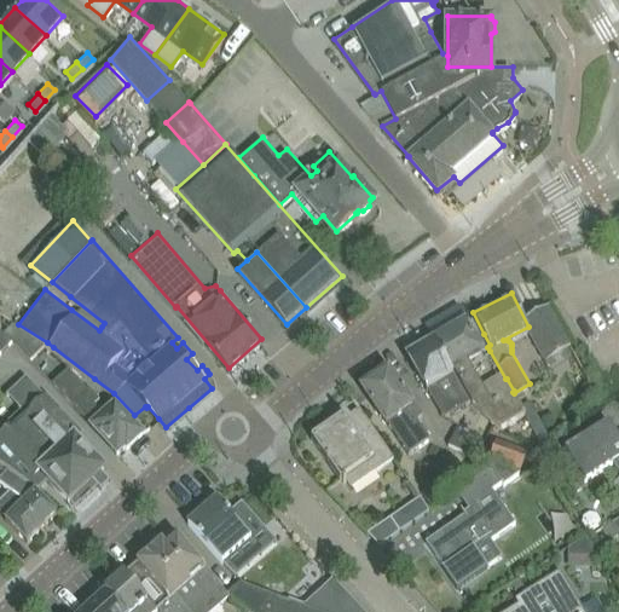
[(548,300),(528,311),(550,351),(570,340),(548,300)]
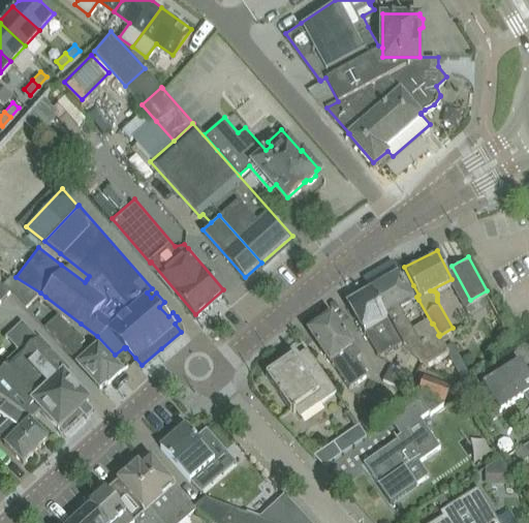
[(438,335),(439,334),(433,324),(432,324),(418,300),(414,303),(412,300),(413,299),(407,288),(397,271),(370,286),(386,315),(401,340),(403,342),(427,364),(448,352),(442,342),(439,336),(438,335)]
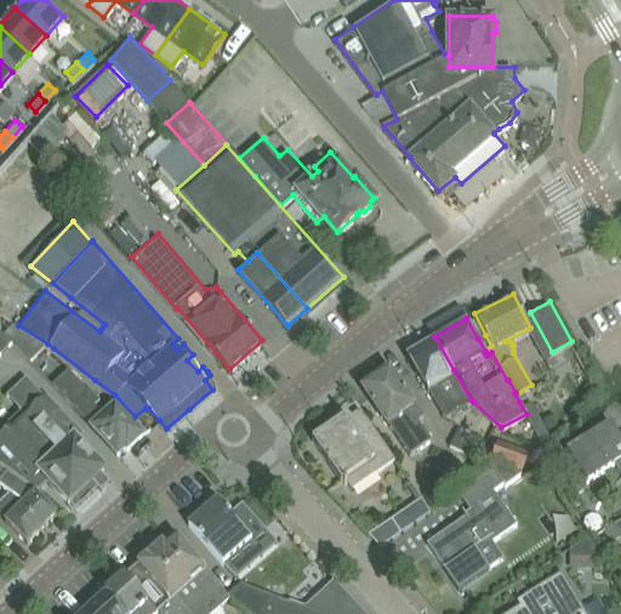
[(12,320),(3,329),(11,337),(29,357),(44,341),(18,325),(12,320)]
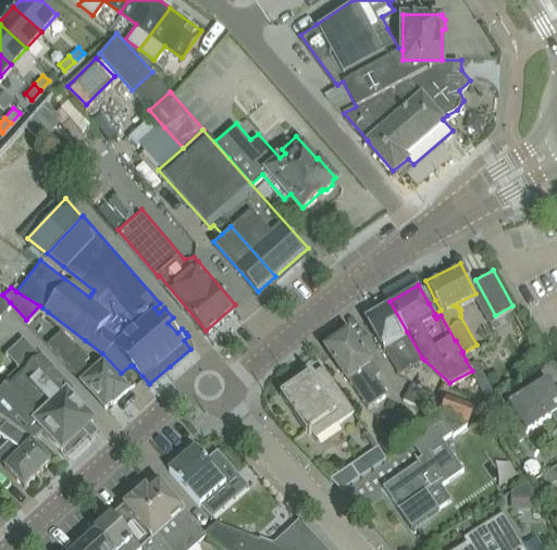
[(0,312),(10,302),(2,295),(0,291),(0,312)]
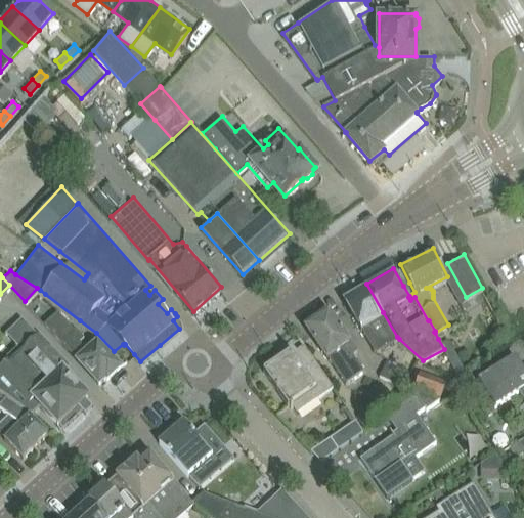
[(377,349),(397,337),(383,312),(366,284),(344,297),(354,314),(368,340),(369,340),(375,348),(377,349)]
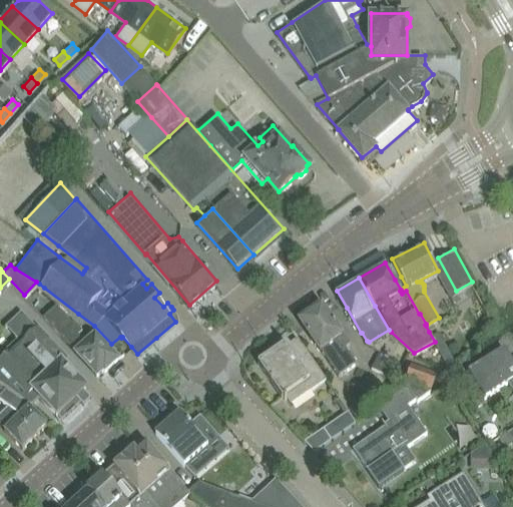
[(104,368),(114,359),(117,356),(103,342),(95,333),(89,338),(81,329),(84,326),(77,318),(74,321),(56,302),(43,315),(83,358),(96,373),(98,371),(103,367),(104,368)]
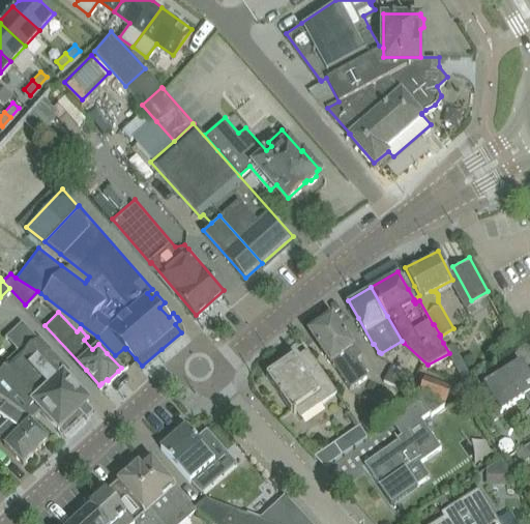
[(312,326),(310,327),(317,339),(316,340),(323,350),(324,349),(350,385),(369,372),(357,356),(362,353),(354,341),(352,342),(331,312),(322,319),(320,317),(311,323),(312,326)]
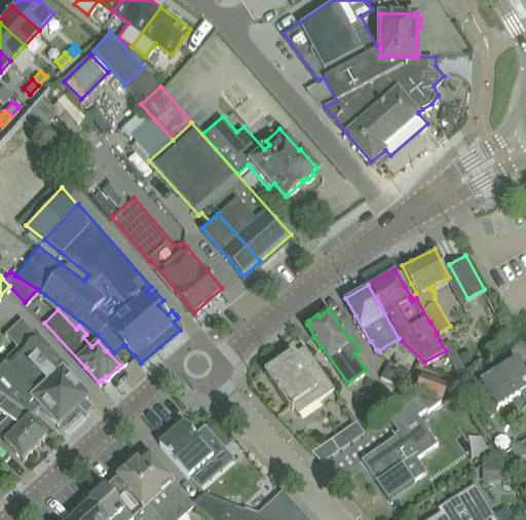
[(67,365),(32,327),(15,342),(17,345),(7,355),(9,357),(0,365),(0,388),(32,412),(33,411),(31,410),(39,402),(59,421),(63,426),(82,409),(85,412),(94,404),(85,396),(87,395),(63,369),(67,365)]
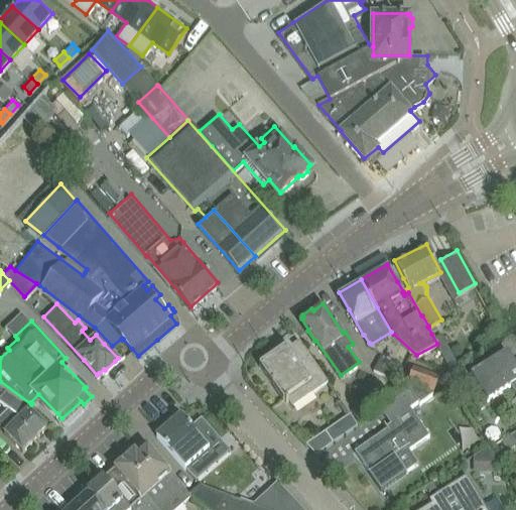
[(294,332),(295,333),(298,337),(288,344),(285,340),(282,341),(284,344),(259,361),(283,396),(284,395),(286,398),(288,396),(292,402),(302,395),(297,387),(310,378),(316,386),(316,387),(317,387),(329,379),(306,348),(295,332),(294,332)]
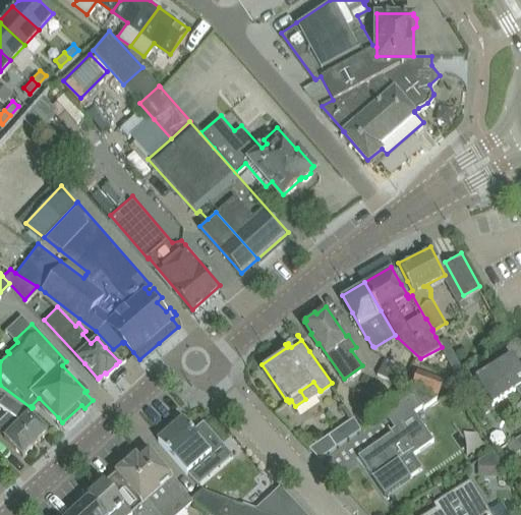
[(520,393),(520,364),(512,351),(475,374),(493,401),(516,386),(520,393)]
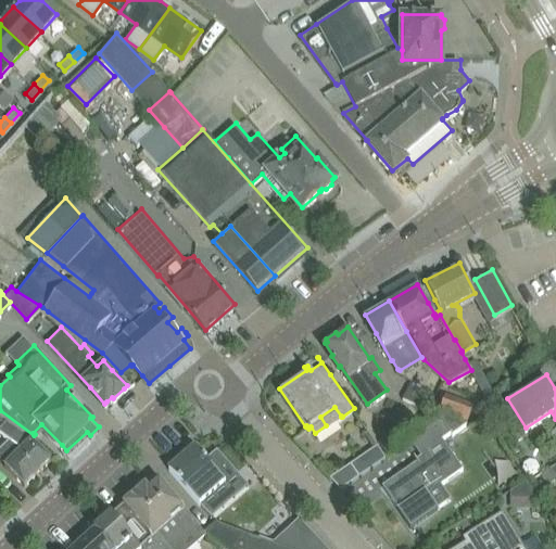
[(409,380),(403,394),(420,403),(427,388),(409,380)]
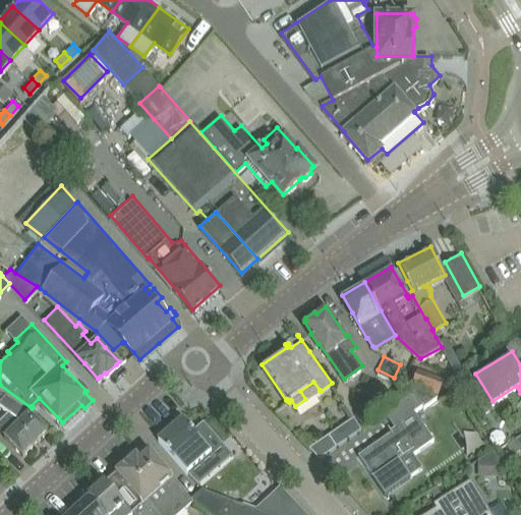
[(412,383),(418,385),(437,392),(438,392),(443,377),(417,367),(412,383)]
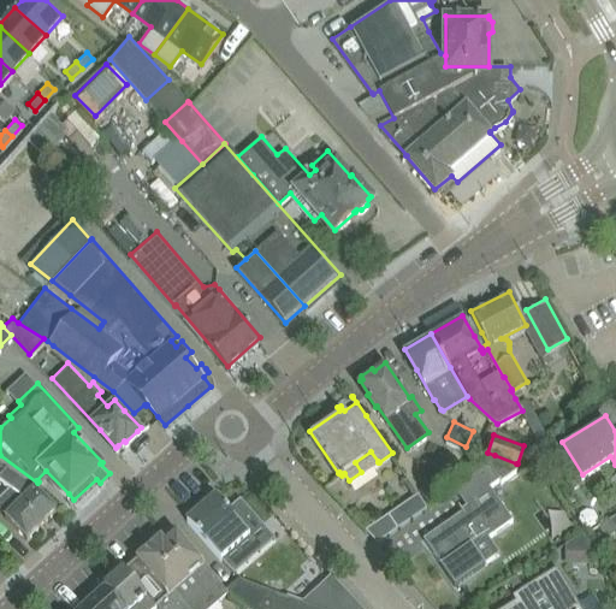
[(557,442),(537,455),(545,469),(566,456),(557,442)]
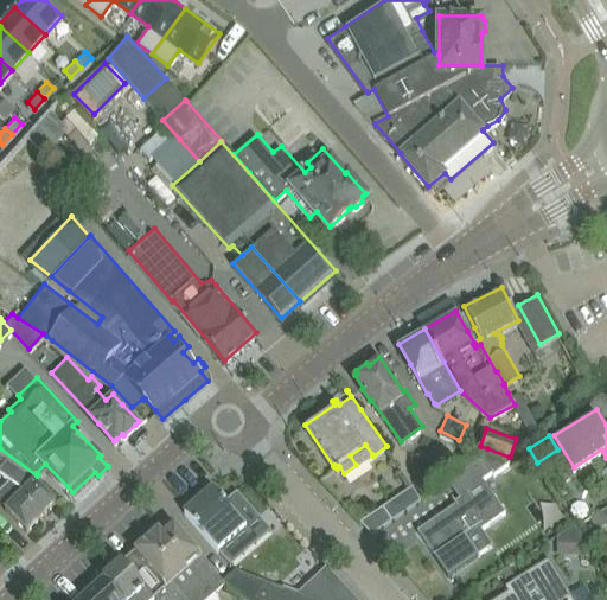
[(436,512),(417,527),(447,568),(484,542),(475,529),(505,508),(481,474),(491,468),(493,471),(510,459),(486,451),(443,480),(445,482),(448,478),(464,499),(439,516),(438,517),(436,515),(438,514),(436,512)]
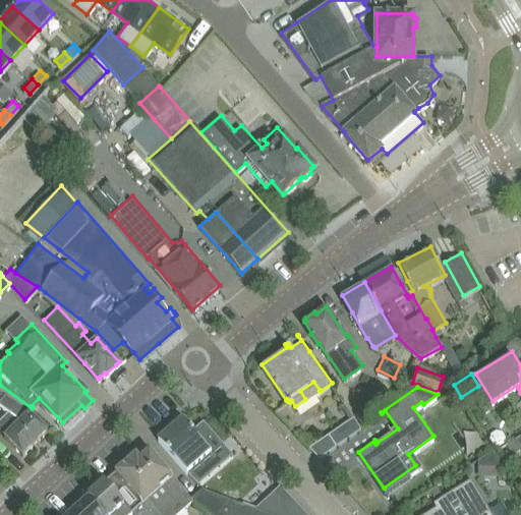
[(0,425),(6,433),(4,434),(22,452),(47,428),(29,409),(0,388),(0,403),(9,410),(0,419),(0,425)]
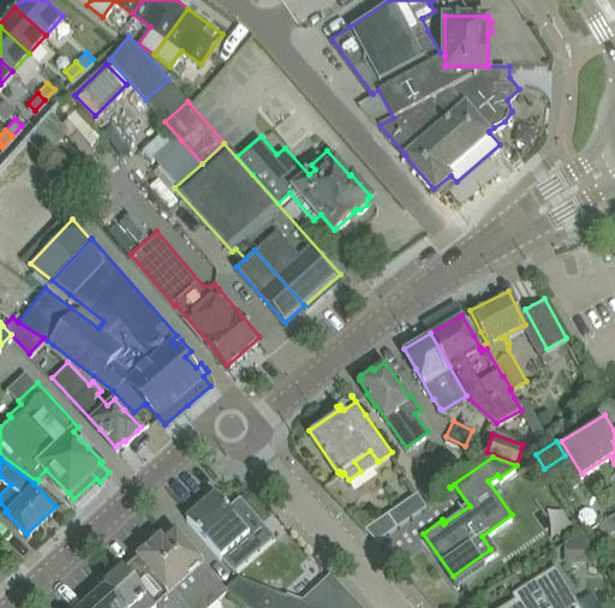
[(417,488),(387,508),(398,523),(427,502),(417,488)]
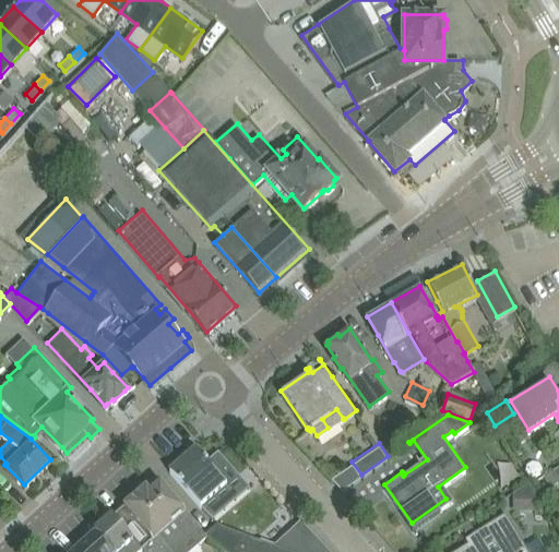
[(195,446),(169,468),(200,504),(226,482),(227,483),(239,472),(218,448),(206,458),(195,446)]
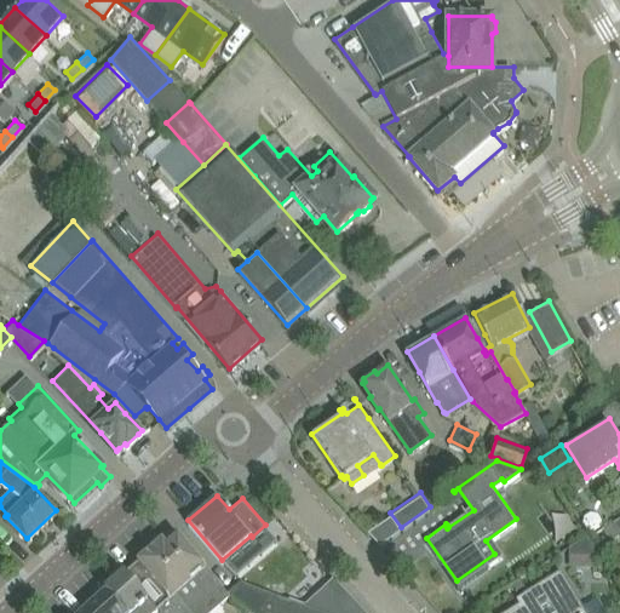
[(161,538),(124,572),(154,608),(160,612),(206,612),(229,594),(227,590),(205,563),(205,565),(190,548),(176,531),(174,530),(162,539),(161,538)]
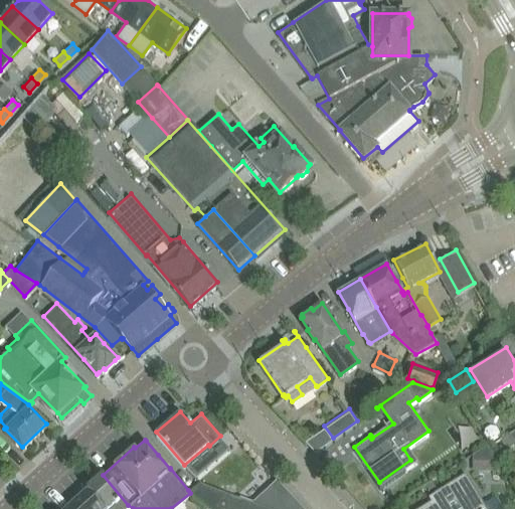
[(472,451),(472,458),(493,458),(493,449),(487,441),(472,451)]
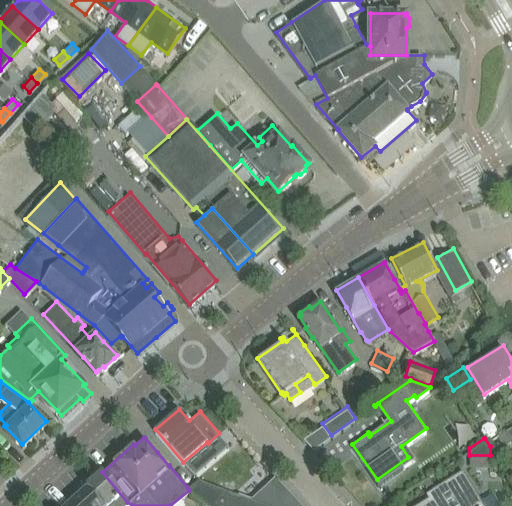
[(482,505),(479,499),(480,499),(463,469),(432,488),(435,492),(412,505),(482,505)]
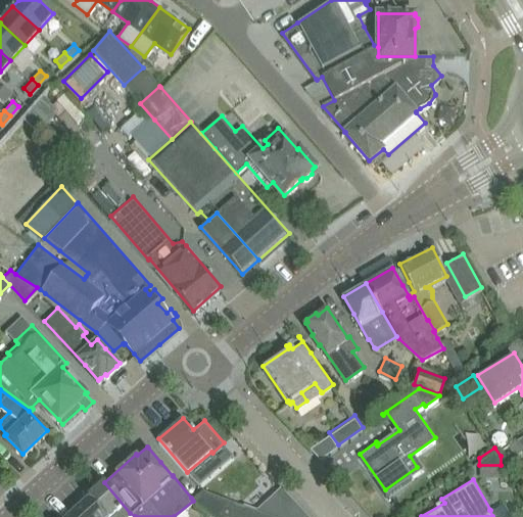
[(104,482),(89,497),(102,512),(101,513),(99,516),(135,516),(130,513),(104,482)]
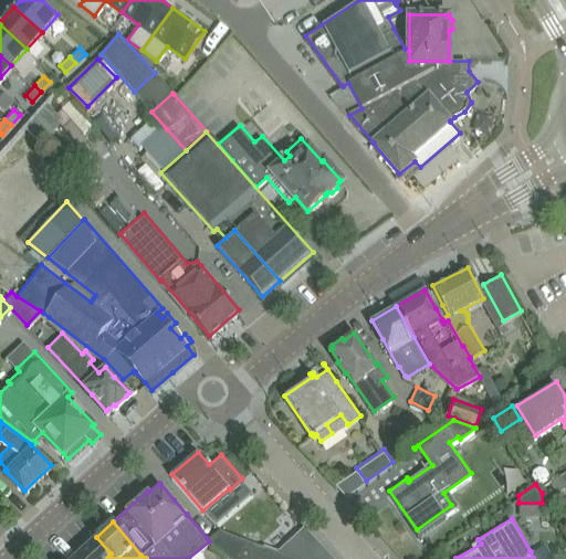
[(280,528),(262,544),(282,551),(296,557),(302,558),(336,558),(337,558),(304,524),(289,537),(280,528)]
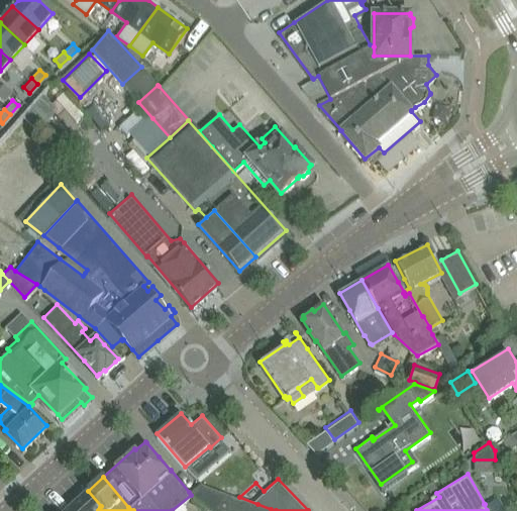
[(189,492),(191,495),(214,510),(276,510),(271,509),(257,504),(239,497),(238,497),(203,484),(202,483),(201,482),(189,492)]
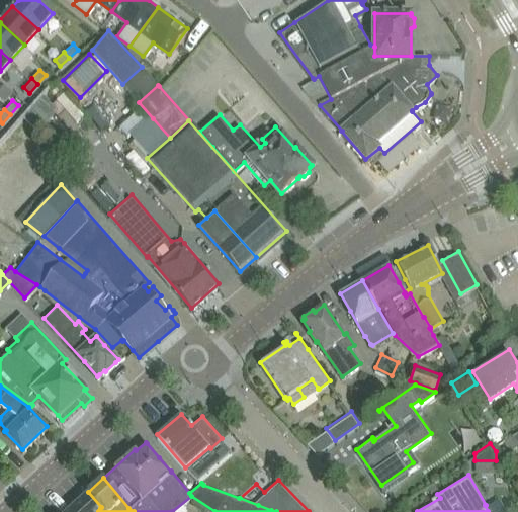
[(65,511),(98,511),(100,508),(101,507),(88,492),(65,511)]
